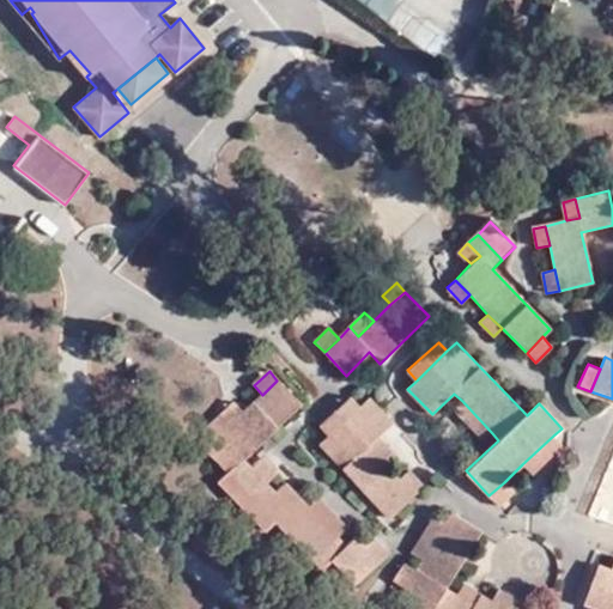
[(277,381),(262,395),(284,421),(301,405),(277,381)]
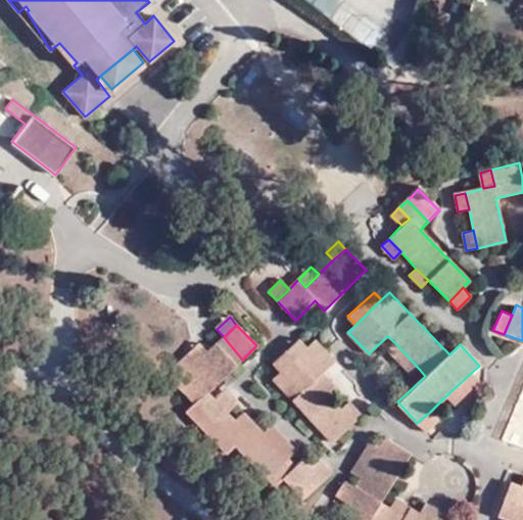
[(242,360),(224,337),(207,353),(182,377),(175,384),(194,405),(187,413),(232,458),(240,452),(281,494),(289,487),(303,502),(326,480),(313,466),(303,458),(296,465),(288,458),(263,432),(254,423),(246,430),(235,419),(229,413),(217,400),(208,392),(242,360)]
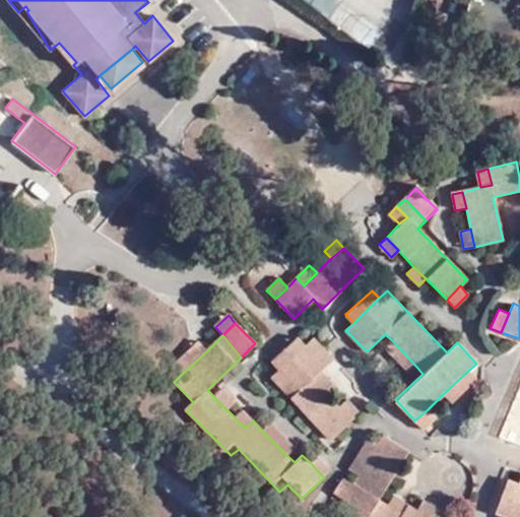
[(271,364),(280,372),(306,346),(298,338),(271,364)]
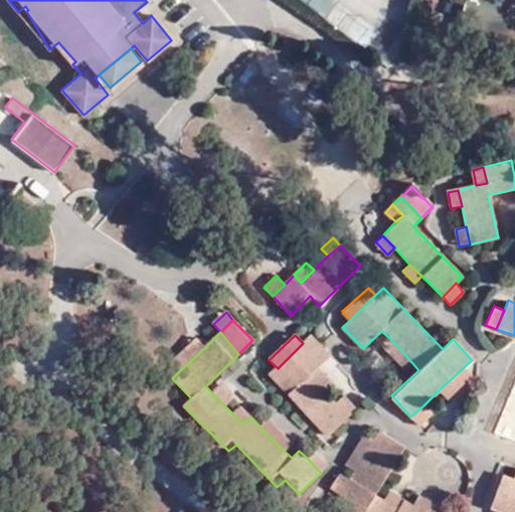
[(303,343),(278,368),(269,376),(328,439),(349,416),(337,403),(322,387),(311,375),(319,367),(330,356),(311,336),(303,343)]
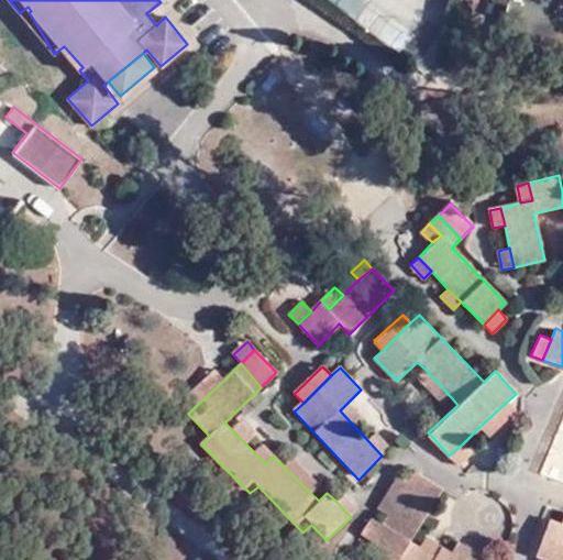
[(452,398),(424,369),(418,375),(444,405),(452,398)]
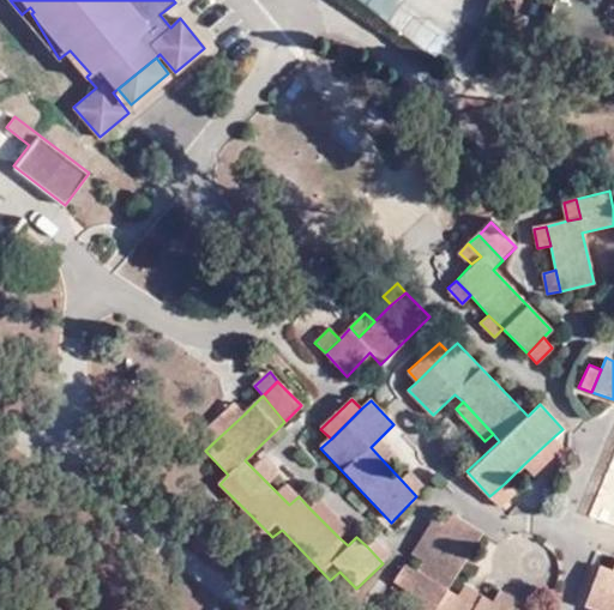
[(214,442),(244,415),(234,406),(205,433),(214,442)]
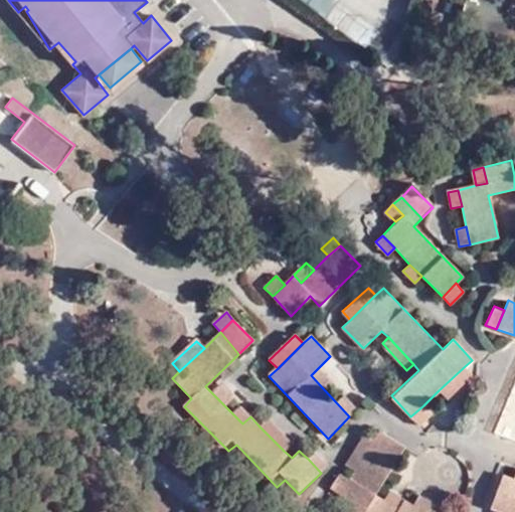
[(472,375),(465,366),(439,390),(447,398),(472,375)]
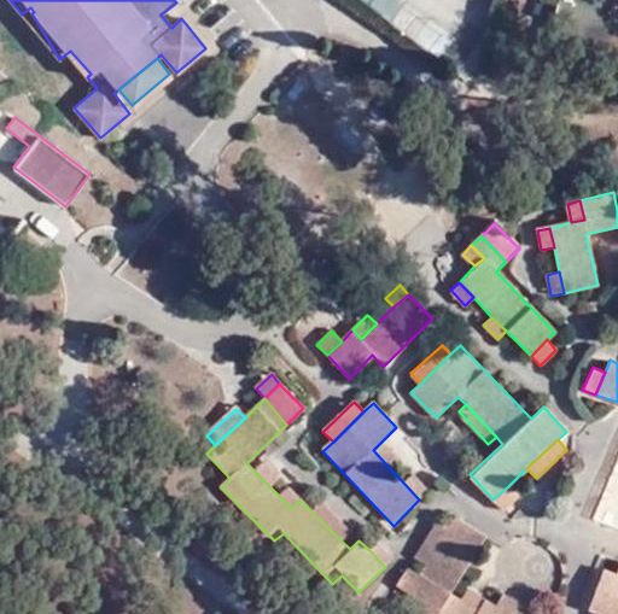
[(397,455),(383,440),(373,450),(386,465),(397,455)]
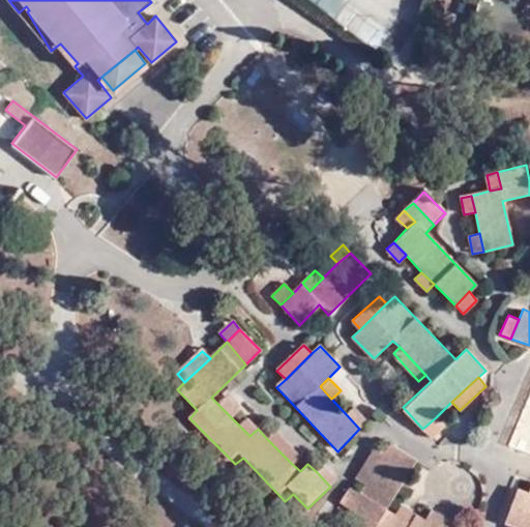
[(229,398),(219,406),(232,418),(240,410),(229,398)]
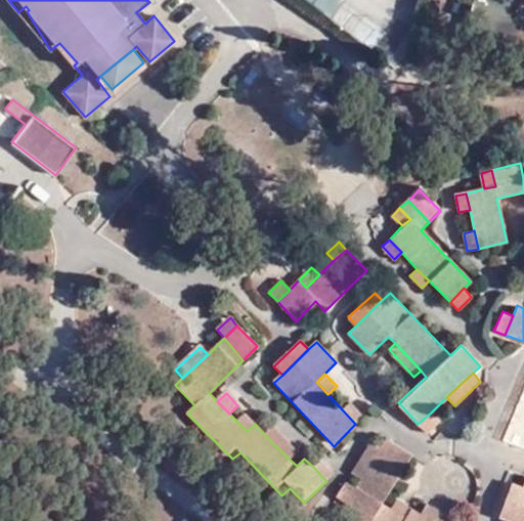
[(343,410),(355,424),(363,417),(351,402),(343,410)]
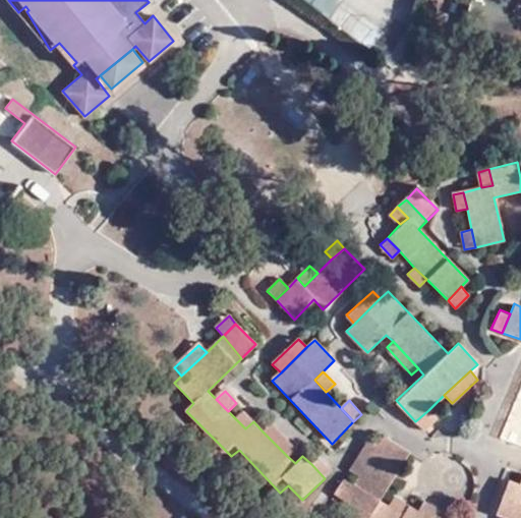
[(234,417),(245,428),(253,421),(242,410),(234,417)]
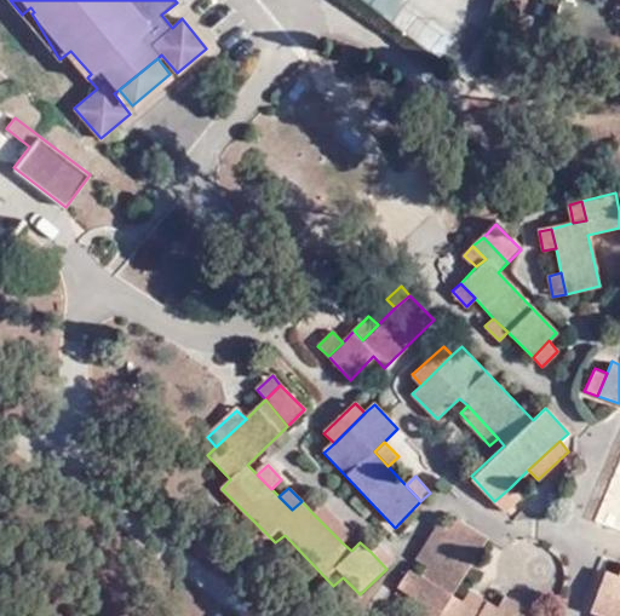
[(510,488),(494,501),(505,511),(518,499),(510,488)]
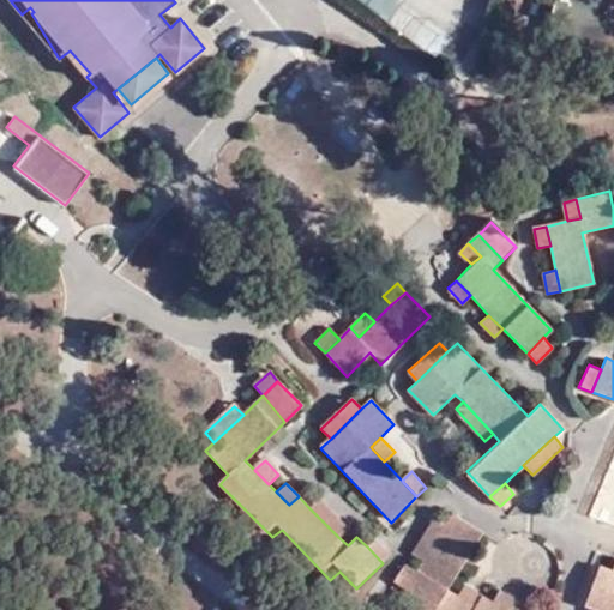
[(308,507),(338,537),(347,529),(318,499),(308,507)]
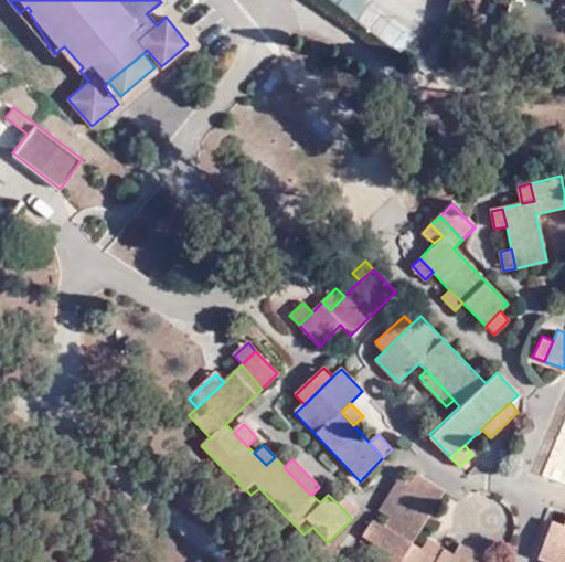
[(391,517),(384,528),(425,561),(465,561),(452,554),(445,550),(438,560),(420,549),(411,543),(443,490),(417,475),(416,476),(411,485),(391,517)]
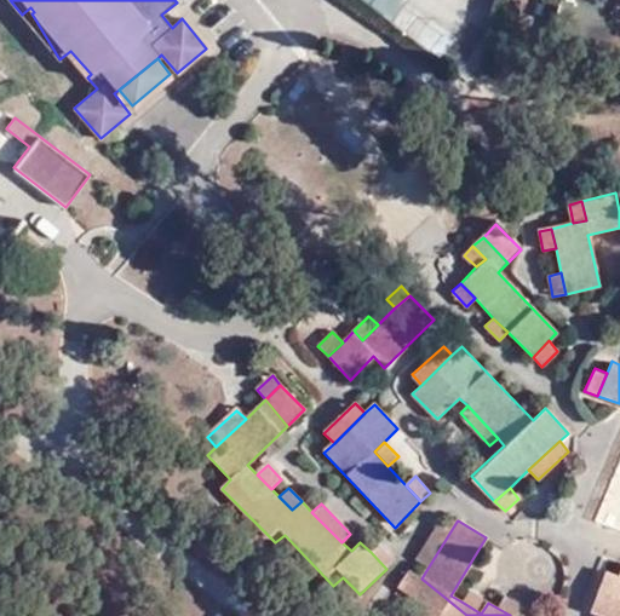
[(417,559),(429,566),(451,531),(438,523),(417,559)]
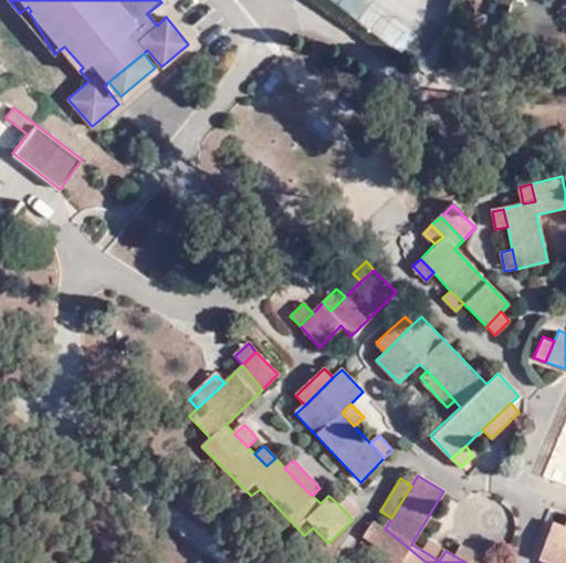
[(338,504),(353,520),(359,513),(346,498),(338,504)]
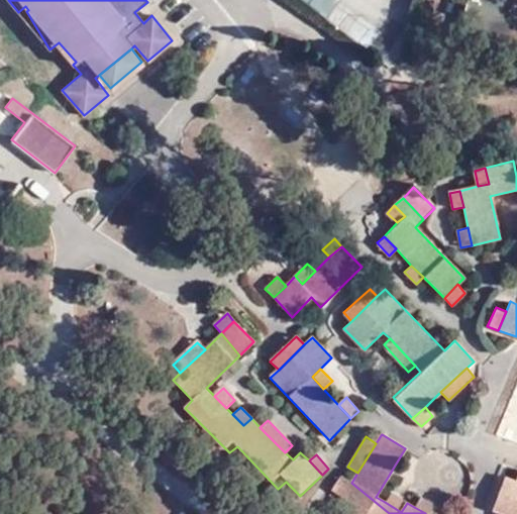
[(504,513),(516,481),(506,476),(493,511),(498,513),(504,513)]
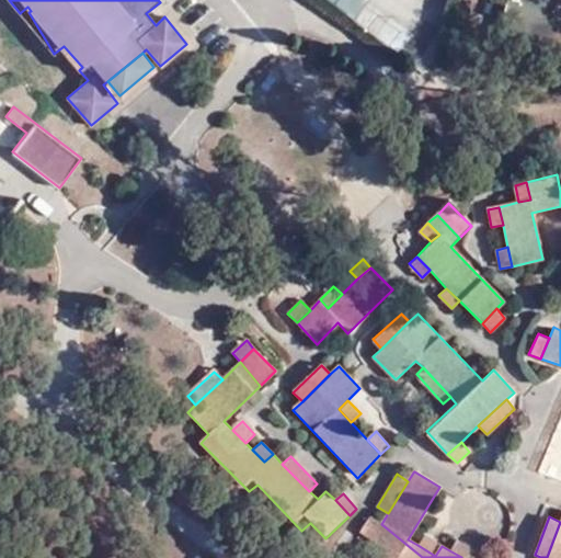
[(371,542),(381,524),(370,517),(361,535),(371,542)]
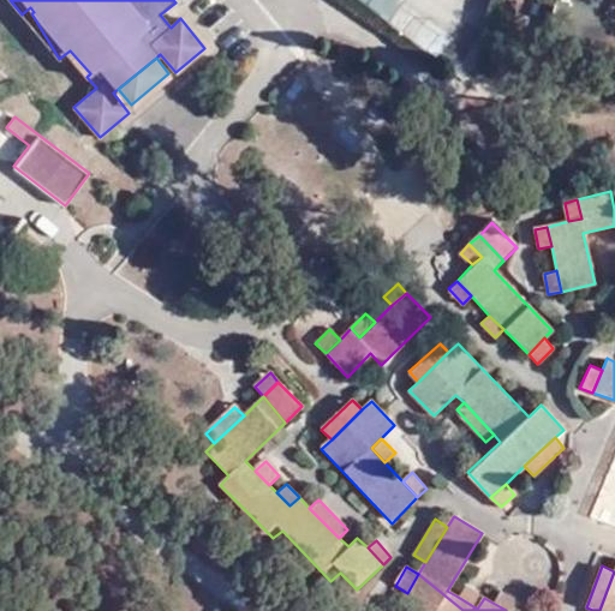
[(614,610),(614,569),(614,571),(599,610),(614,610)]
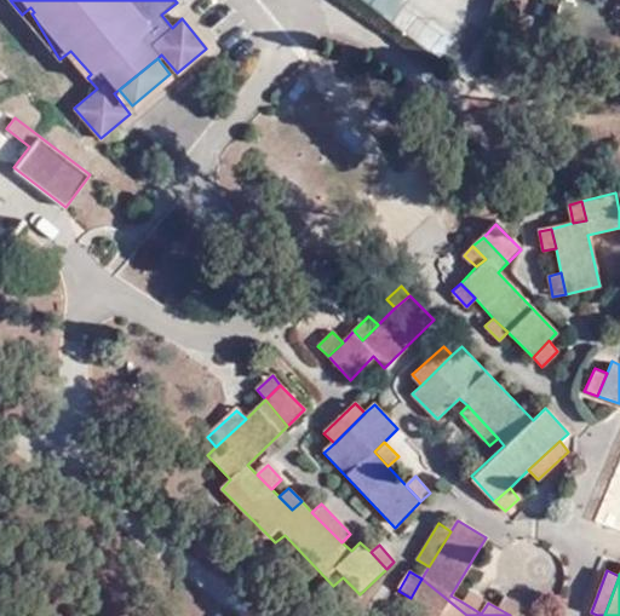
[(466,615),(422,579),(411,598),(405,608),(418,615),(466,615)]
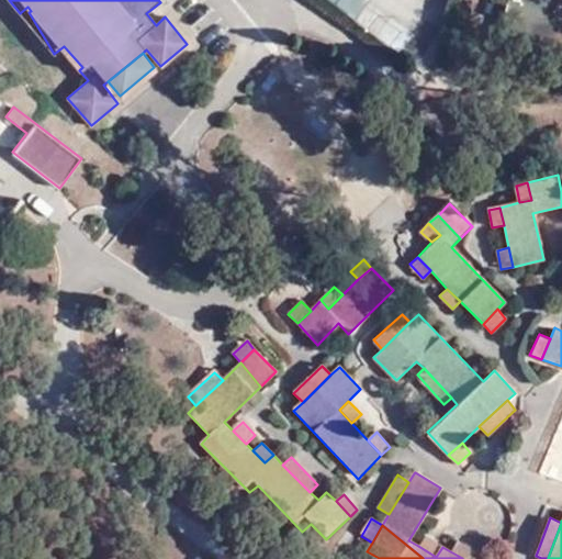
[(425,536),(418,546),(436,557),(442,547),(425,536)]
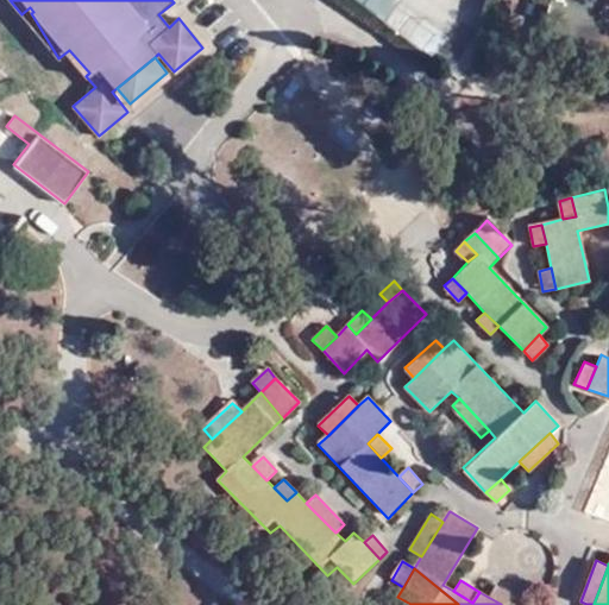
[(488,597),(501,604),(526,604),(495,586),(488,597)]
